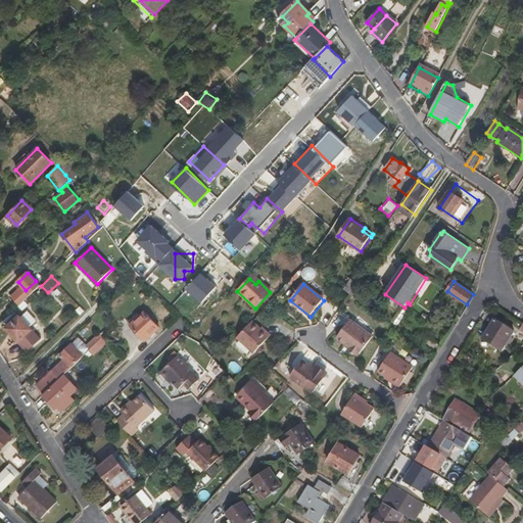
[(435,322),(442,311),(436,306),(432,313),(433,314),(431,319),(435,322)]
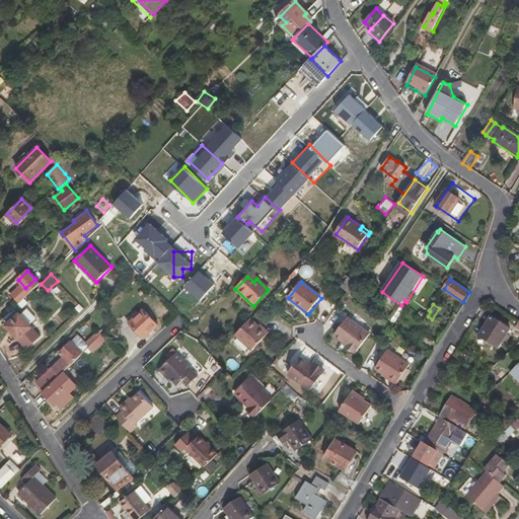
[(396,322),(402,308),(396,305),(389,319),(396,322)]
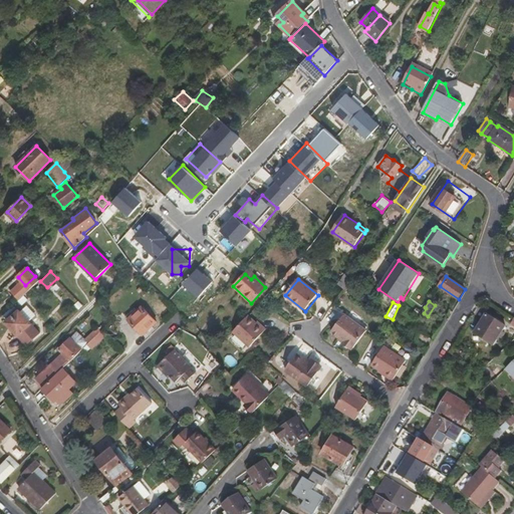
[(38,331),(29,321),(35,315),(25,305),(19,311),(18,310),(6,322),(26,343),(38,331)]
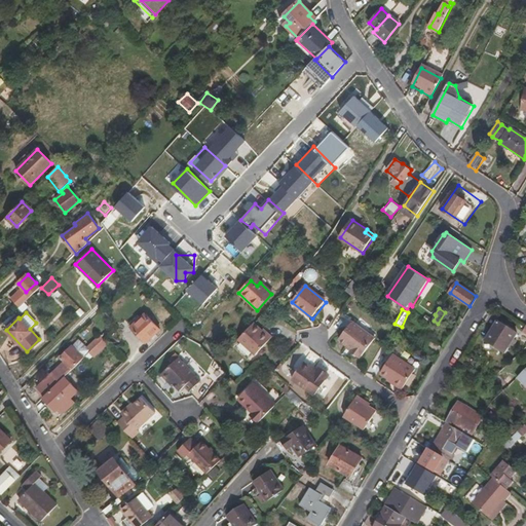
[(145,342),(159,328),(144,313),(130,328),(145,342)]
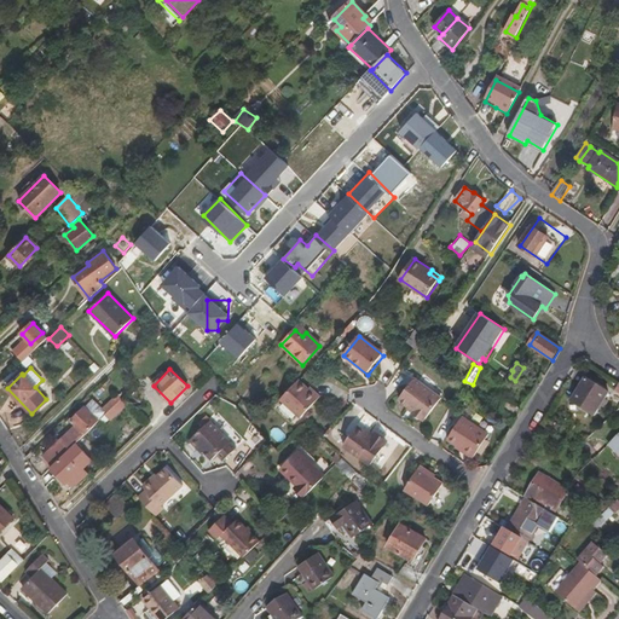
[(593,418),(608,395),(585,380),(570,403),(593,418)]
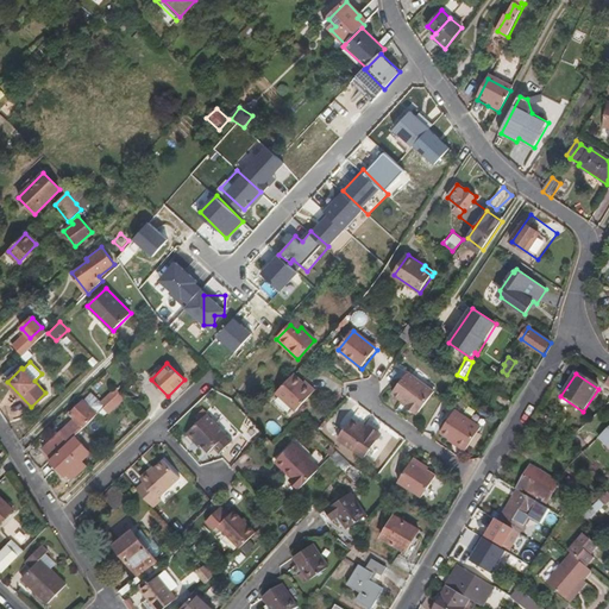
[(294,412),(313,391),(305,384),(303,385),(293,375),(275,394),(294,412)]
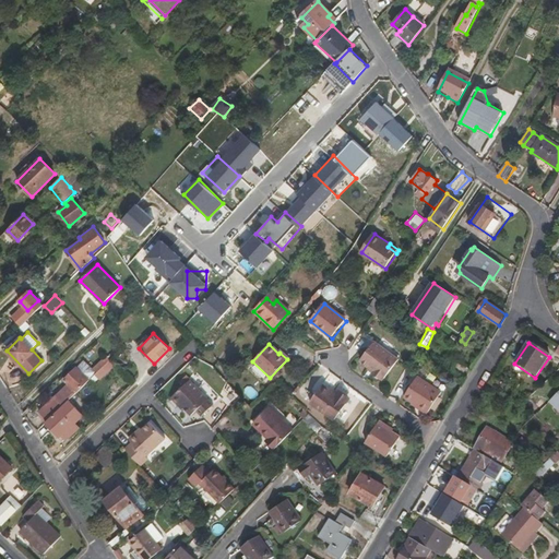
[(383,381),(397,361),(372,344),(359,363),(369,369),(373,373),(372,376),(381,382),(382,380),(383,381)]
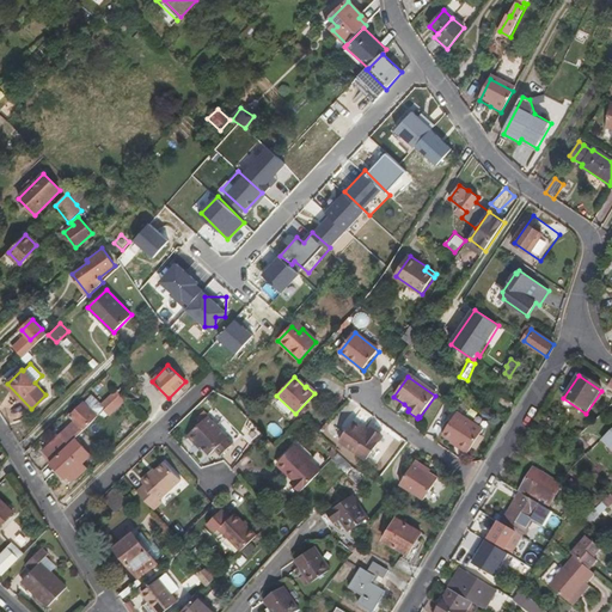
[(66,447),(105,408),(91,395),(69,415),(75,421),(42,452),(51,461),(66,447)]
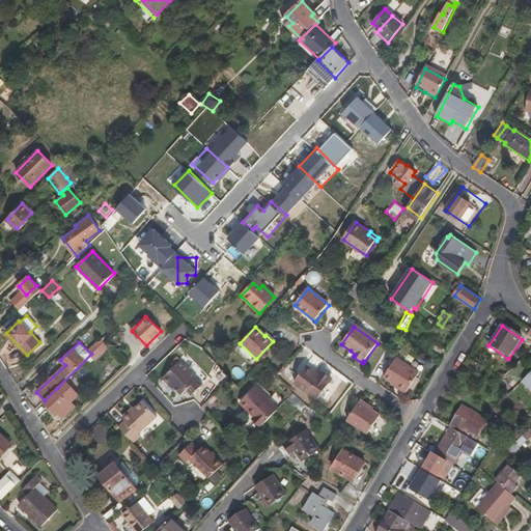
[(406,392),(418,372),(395,357),(382,378),(390,383),(391,382),(395,384),(395,386),(406,392)]
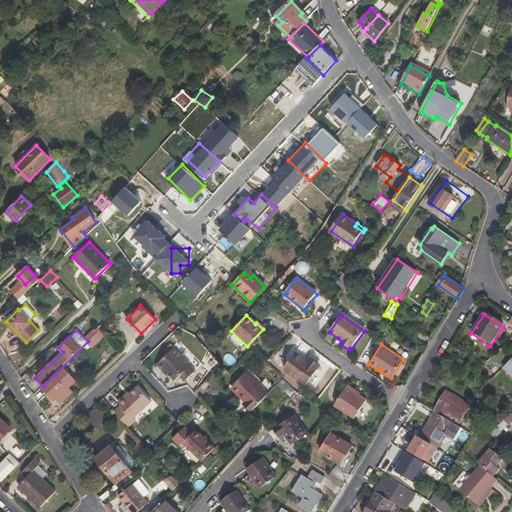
[(195,370),(174,348),(158,364),(164,370),(166,369),(169,372),(177,380),(181,376),(185,380),(195,370)]
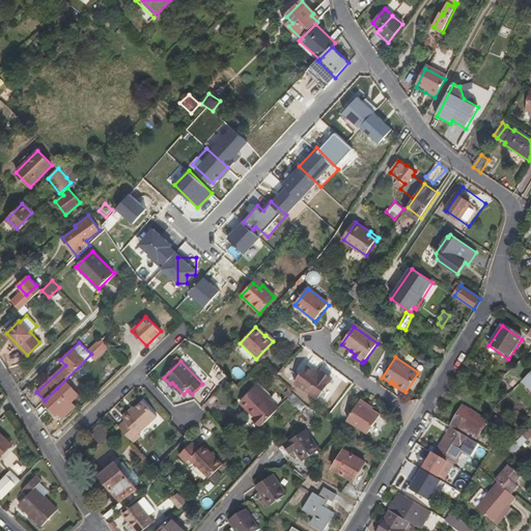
[(317,399),(331,380),(318,371),(317,373),(306,365),(299,376),(301,378),(296,384),(317,399)]
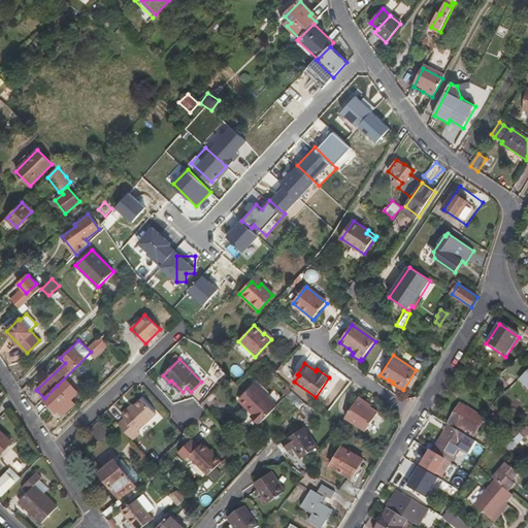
[(512,387),(500,377),(495,384),(500,388),(506,393),(512,387)]
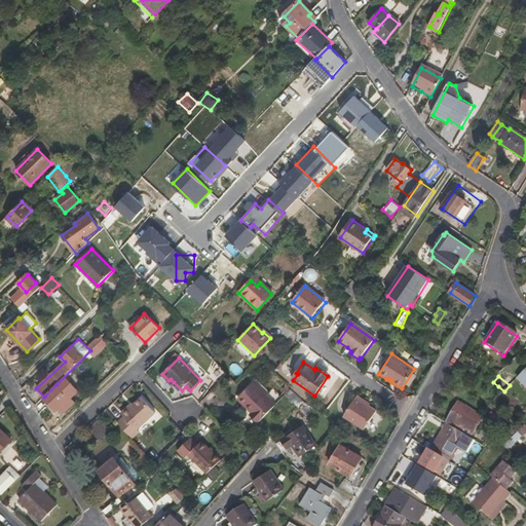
[(275,405),(253,382),(238,396),(254,411),(252,414),(259,421),(275,405)]
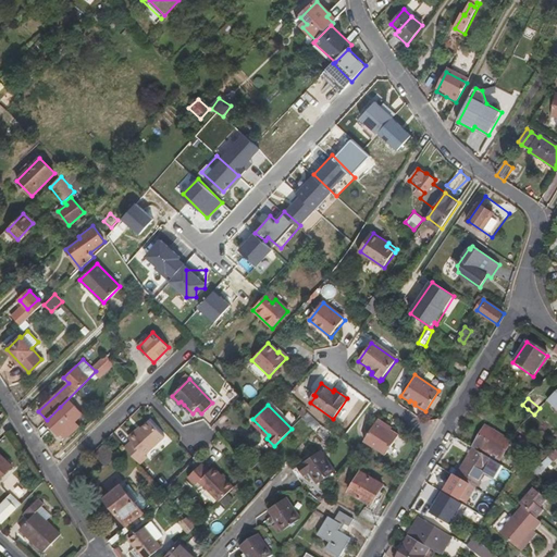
[(74,420),(60,407),(47,420),(45,421),(59,435),(74,420)]
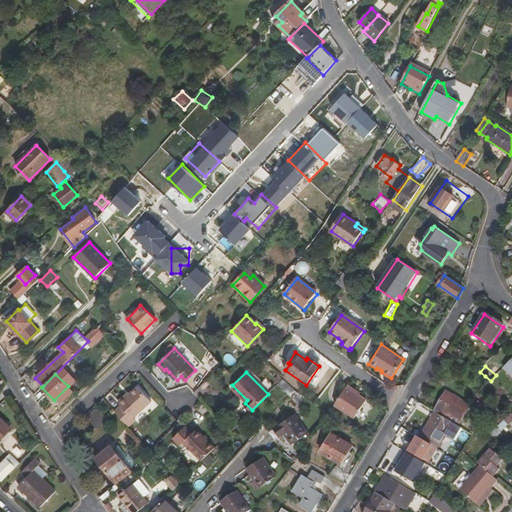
[(294,391),(282,379),(278,384),(290,396),(294,391)]
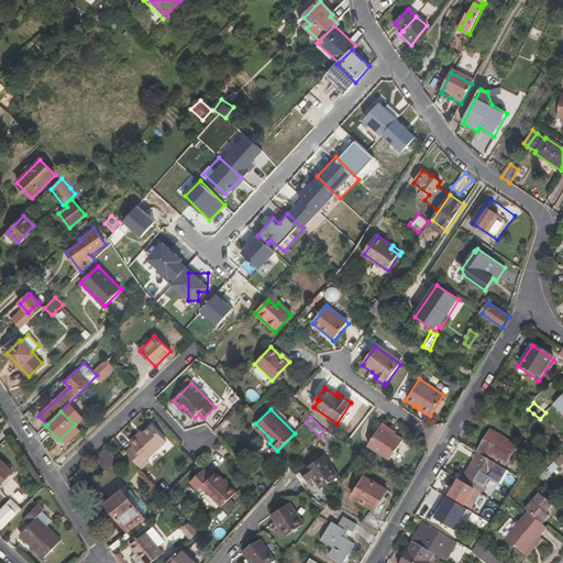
[(390,460),(403,440),(387,431),(389,429),(381,424),(367,446),(390,460)]
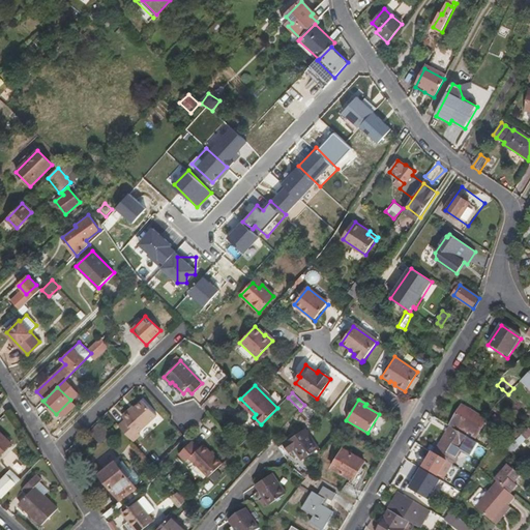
[(139,433),(156,416),(142,401),(130,412),(128,410),(121,417),(124,420),(119,425),(134,442),(142,436),(139,433)]
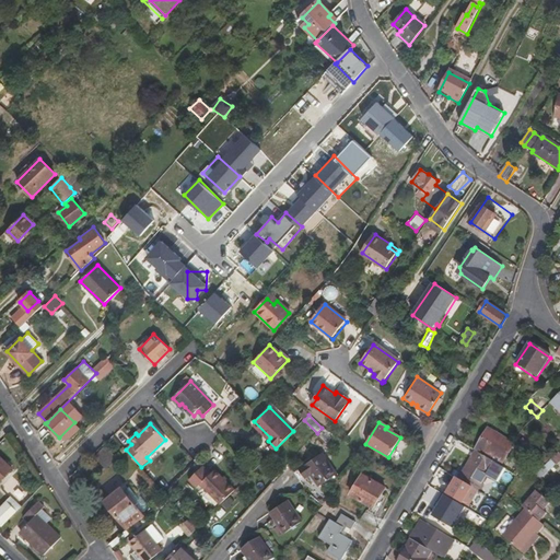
[(508,452),(513,443),(490,429),(482,440),(493,446),(486,457),(498,464),(506,451),(508,452)]
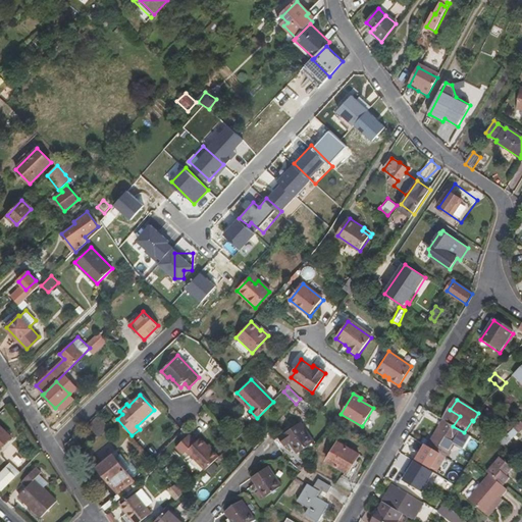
[(453,426),(460,416),(450,410),(445,421),(446,422),(453,426)]
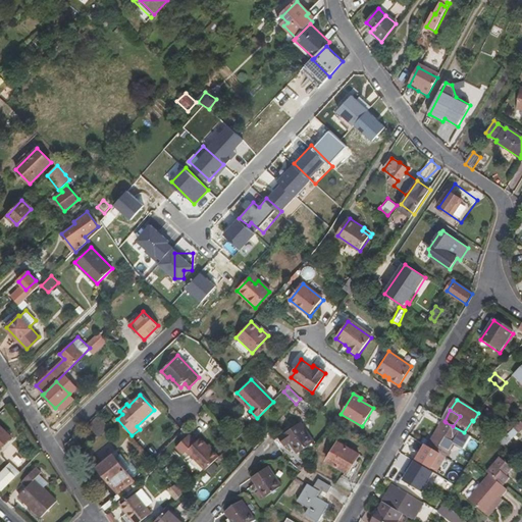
[(315,442),(302,422),(276,438),(282,448),(288,445),(291,442),(298,455),(315,442)]
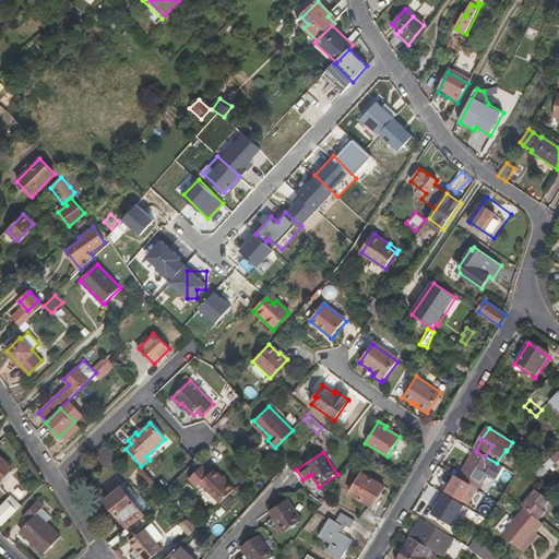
[(470,507),(458,499),(464,490),(470,494),(483,473),(495,479),(502,467),(497,463),(485,456),(477,452),(460,479),(458,478),(448,495),(450,496),(442,506),(462,518),(470,507)]
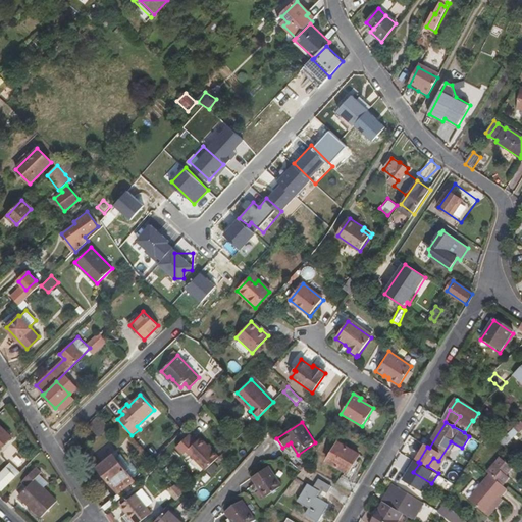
[(99,436),(89,425),(80,435),(90,446),(99,436)]
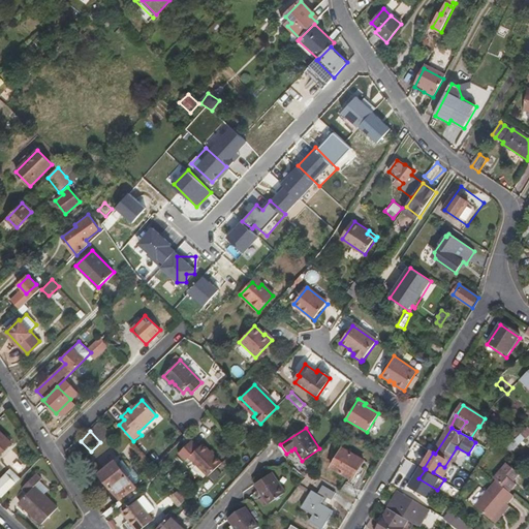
[(0,454),(11,442),(0,432),(0,454)]
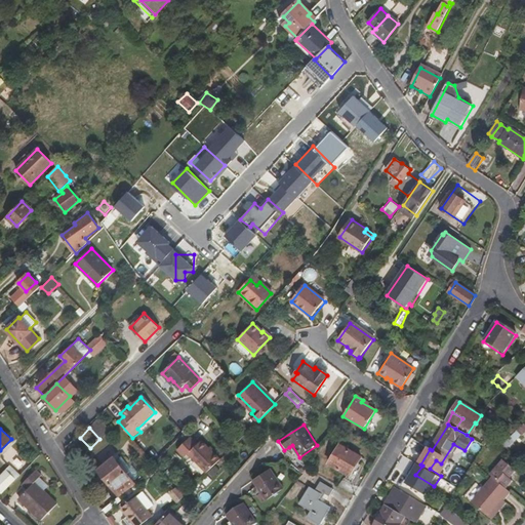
[(221,458),(202,440),(199,444),(192,437),(179,450),(187,457),(190,454),(208,472),(221,458)]
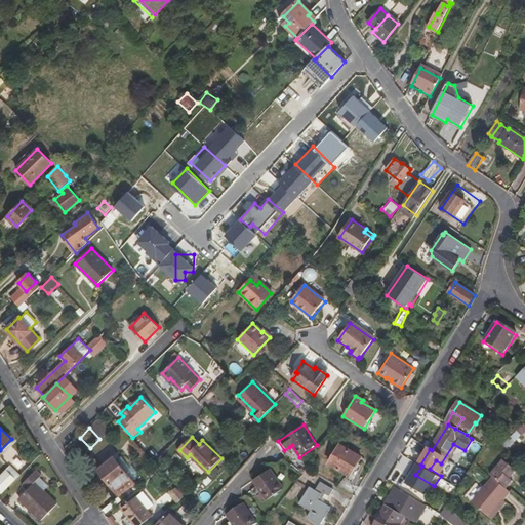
[(349,477),(361,458),(339,446),(328,465),(349,477)]
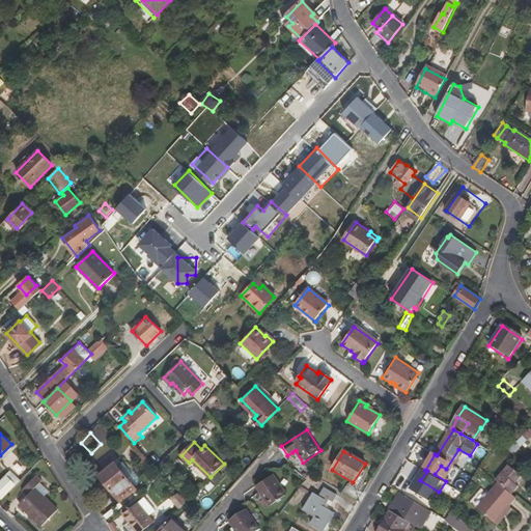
[(12,469),(18,463),(9,454),(4,460),(12,469)]
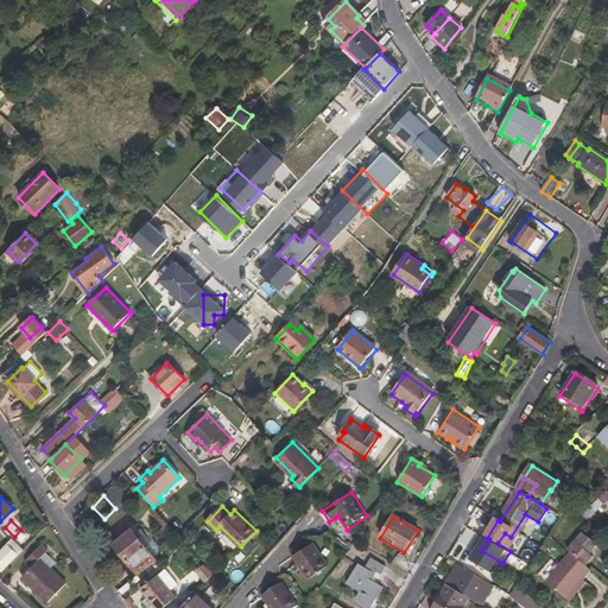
[(160,546),(153,537),(150,540),(140,529),(135,532),(152,553),(160,546)]
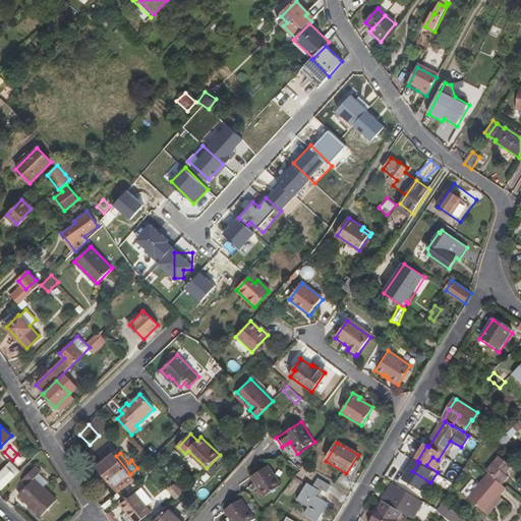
[(116,456),(114,454),(99,466),(119,491),(134,479),(130,474),(116,456)]
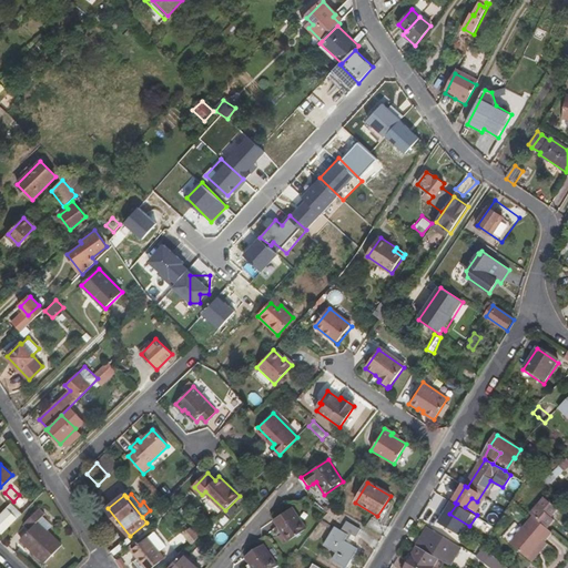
[(535,518),(546,528),(554,520),(550,517),(557,509),(544,498),(529,515),(535,518)]
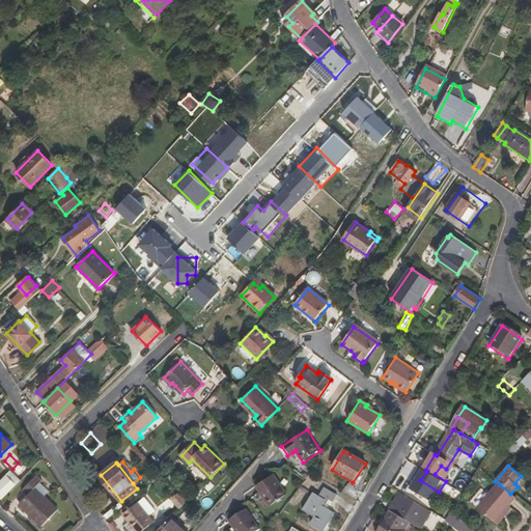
[(5,476),(16,485),(19,482),(8,473),(5,476)]
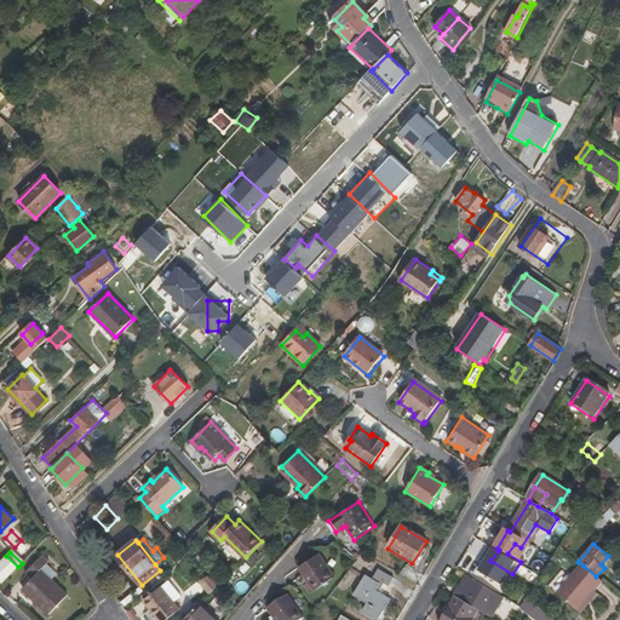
[(41,555),(24,572),(32,579),(22,589),(49,615),(67,597),(50,580),(40,570),(47,563),(49,561),(41,555)]
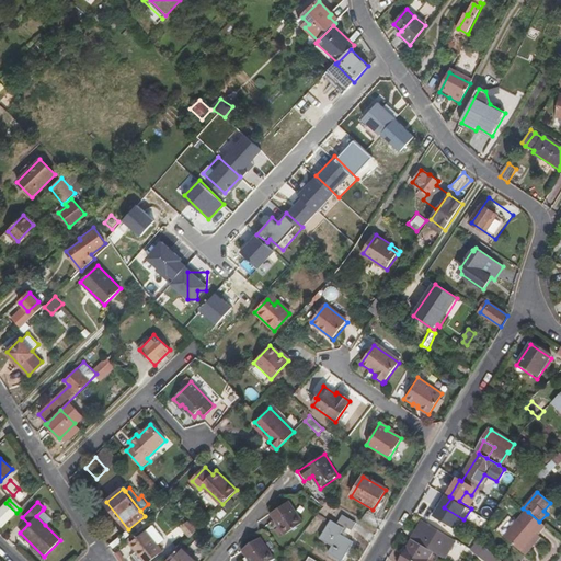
[(304,523),(289,502),(271,515),(285,536),(304,523)]
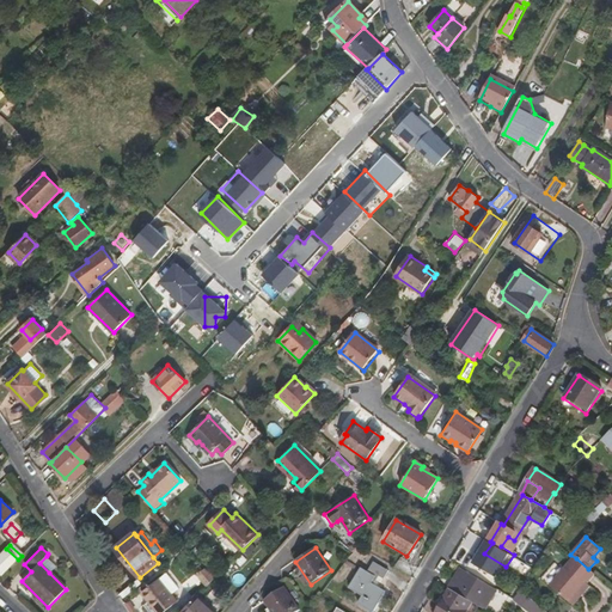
[(0,573),(2,575),(18,560),(6,549),(0,555),(0,573)]
